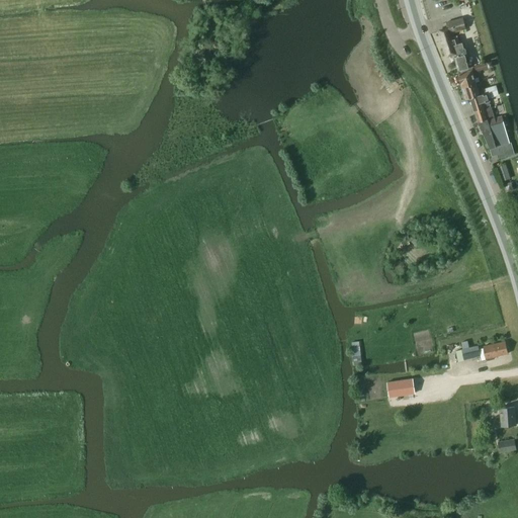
[(448,57),(449,56),(450,59),(454,58),(457,71),(459,71),(468,68),(465,55),(464,55),(466,54),(465,48),(463,49),(462,42),(459,44),(457,35),(451,37),(450,34),(466,29),(463,17),(445,22),(447,27),(440,29),(443,40),(445,48),(448,57)]
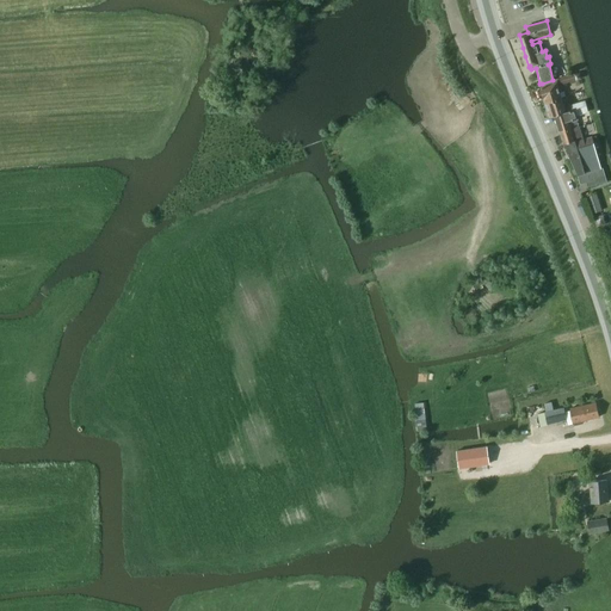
[(553,80),(542,84),(543,86),(544,86),(556,82),(557,84),(559,82),(560,86),(574,81),(573,75),(573,74),(560,79),(557,79),(553,80)]
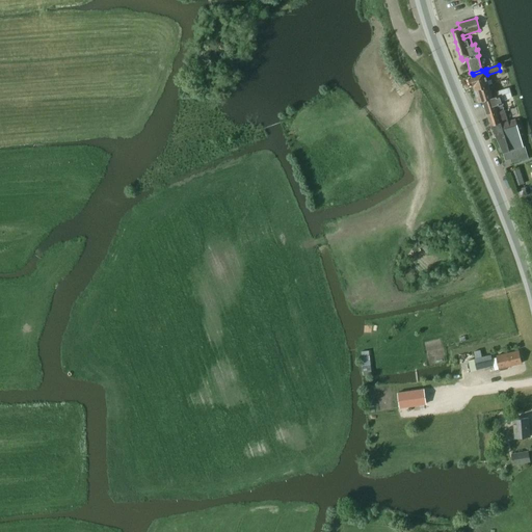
[(474,90),(489,86),(485,73),(484,72),(474,75),(473,75),(470,76),(469,77),(468,79),(469,85),(473,86),(474,90)]
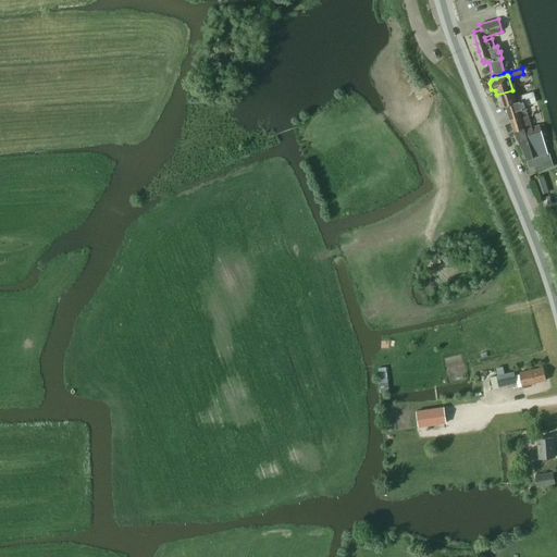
[(533,93),(515,98),(512,90),(496,95),(500,108),(505,106),(535,98),(533,93)]
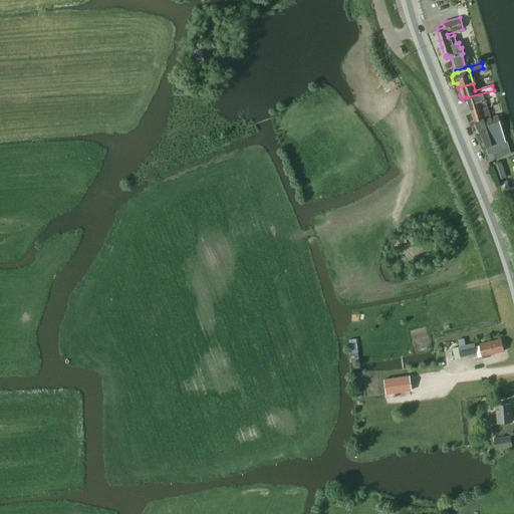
[(495,95),(494,90),(466,97),(470,110),(471,110),(471,111),(480,108),(479,103),(486,101),(485,97),(495,95)]
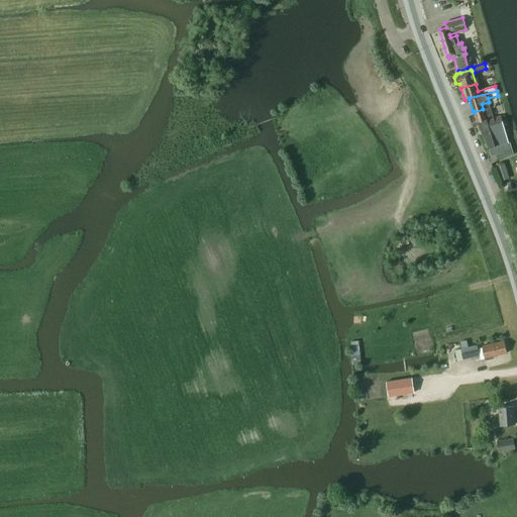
[(483,109),(474,112),(477,122),(486,119),(488,124),(497,121),(498,123),(502,121),(501,116),(500,115),(494,117),(491,107),(483,109)]
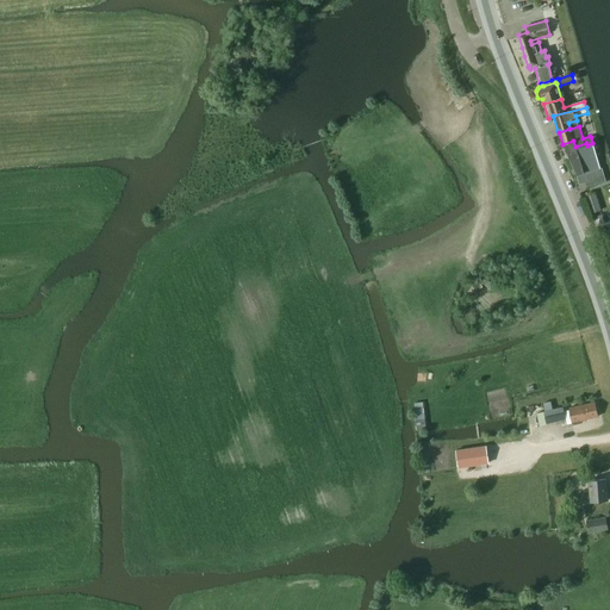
[(562,144),(561,144),(562,145),(565,150),(567,155),(570,160),(578,157),(579,161),(591,157),(591,159),(597,156),(593,148),(592,143),(587,145),(586,143),(576,147),(573,141),(562,144)]
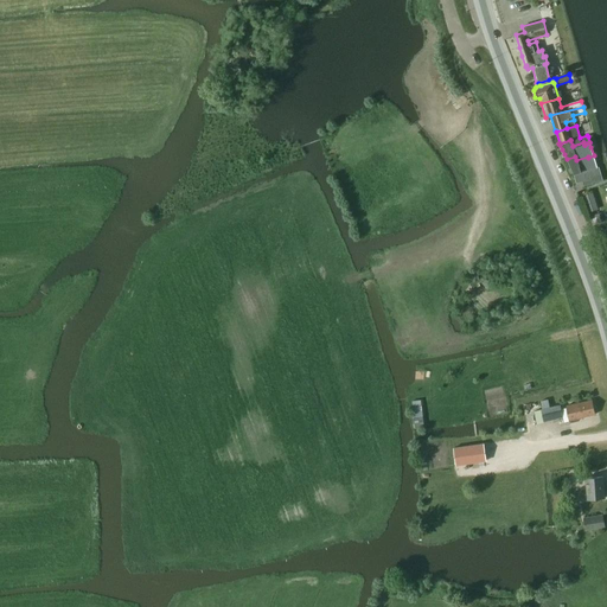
[(575,157),(567,159),(568,163),(574,174),(576,183),(592,179),(592,178),(589,170),(596,168),(596,167),(598,167),(594,155),(588,158),(588,157),(576,160),(575,157)]
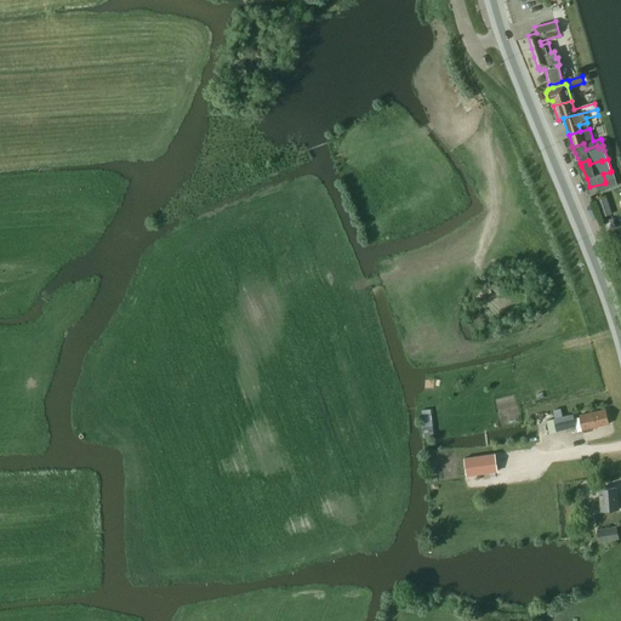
[(611,215),(607,198),(598,200),(603,217),(611,215)]
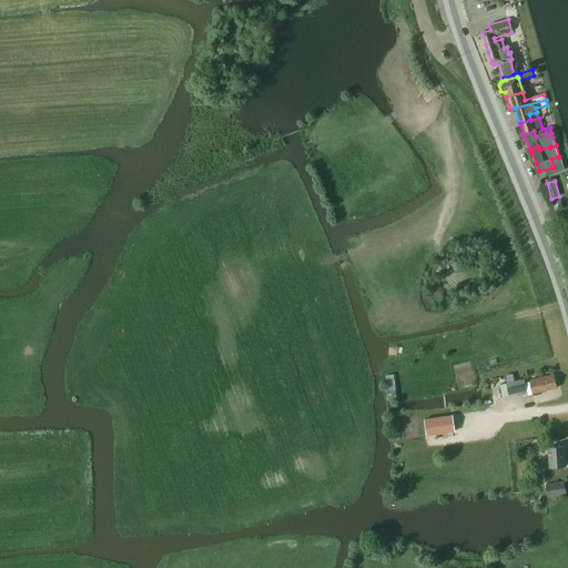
[(563,209),(560,200),(551,202),(554,212),(563,209)]
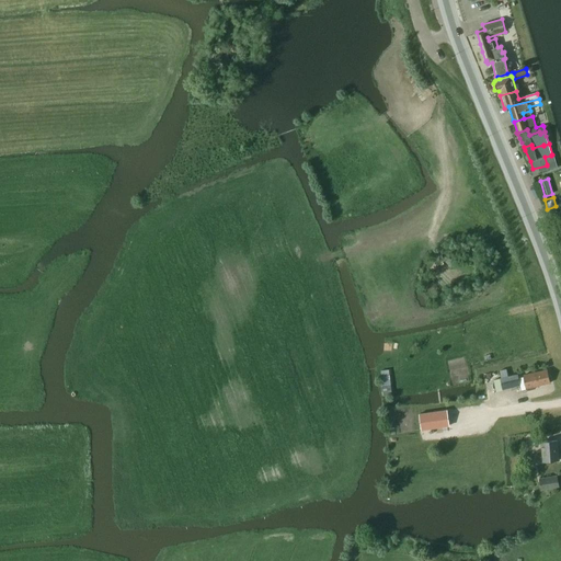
[(503,390),(521,386),(522,391),(526,390),(527,391),(536,389),(535,387),(550,384),(547,370),(523,376),(524,377),(518,378),(518,375),(501,378),(503,390)]
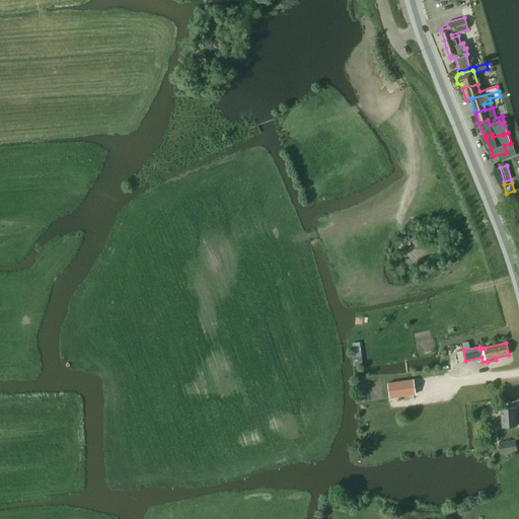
[(471,374),(472,384),(479,383),(477,373),(471,374)]
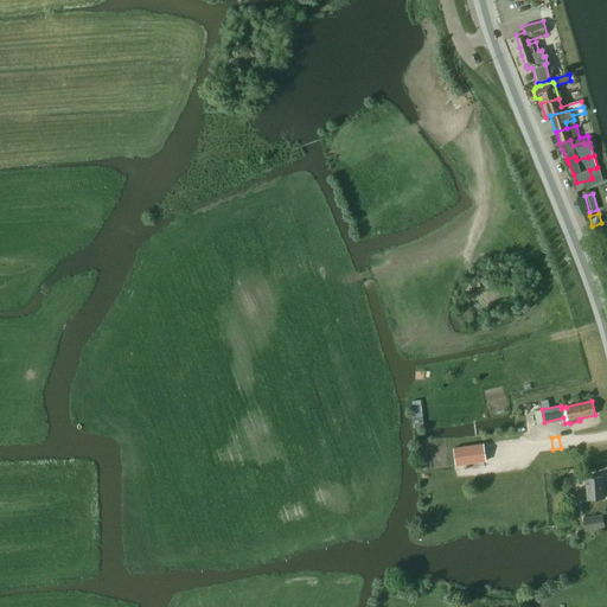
[(486,445),(466,447),(467,460),(489,457),(486,445)]
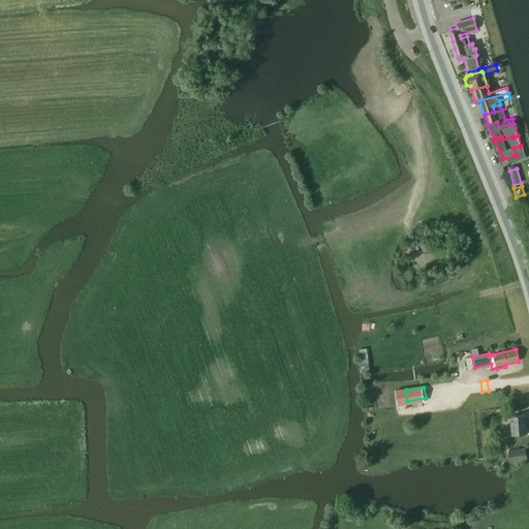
[(510,416),(510,417),(502,417),(502,427),(510,426),(511,436),(527,434),(526,415),(510,416)]
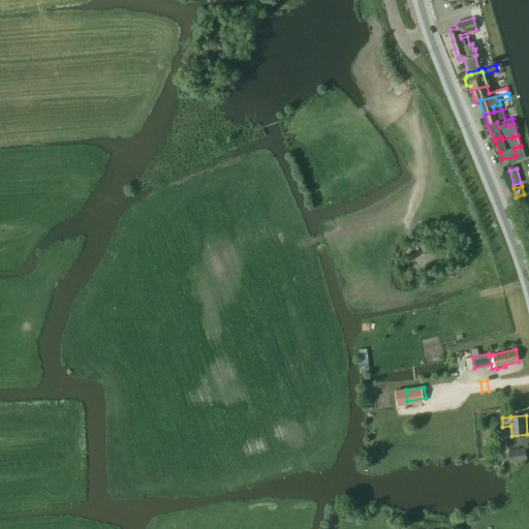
[(509,452),(510,462),(527,460),(525,449),(509,452)]
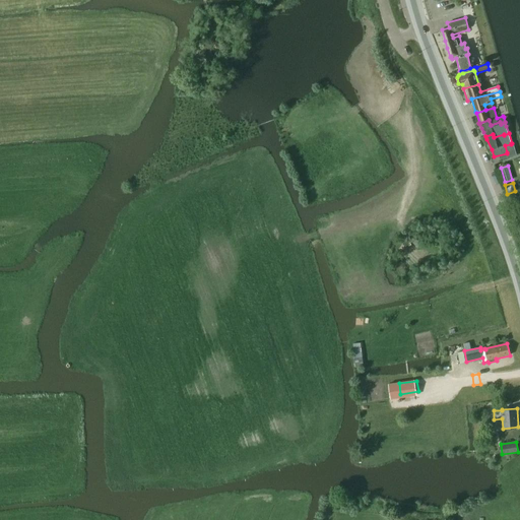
All buildings are outlined.
